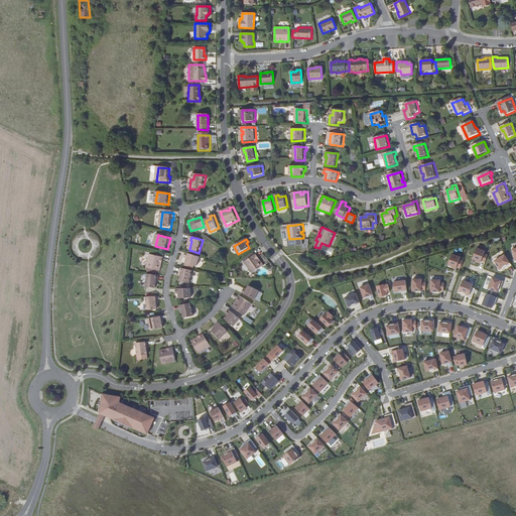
[(485,251),(477,248),(473,260),(477,261),(477,262),(481,264),(482,261),(485,263),(488,255),(484,254),(485,251)]
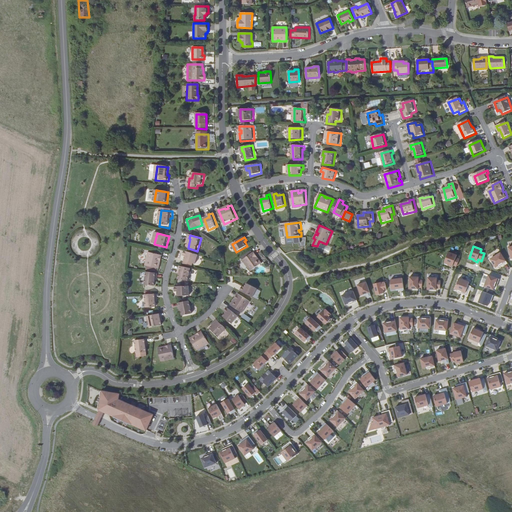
[(197,265),(200,256),(186,251),(185,255),(187,256),(187,257),(185,261),(197,265)]
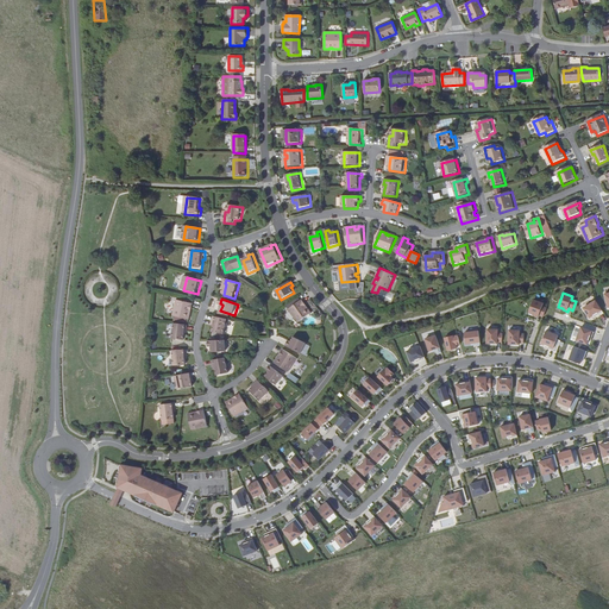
[(307,308),(309,307),(305,300),(290,309),(300,322),(314,313),(312,309),(308,312),(307,308)]
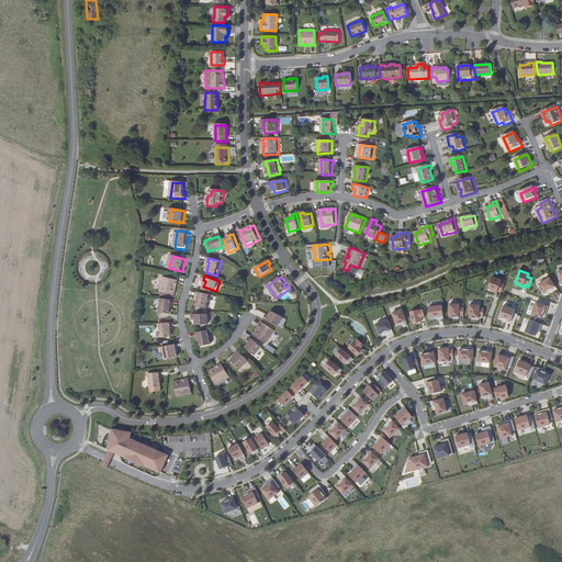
[(493,277),(487,289),(493,291),(492,292),(496,294),(497,291),(501,293),(504,284),(501,283),(502,281),(493,277)]
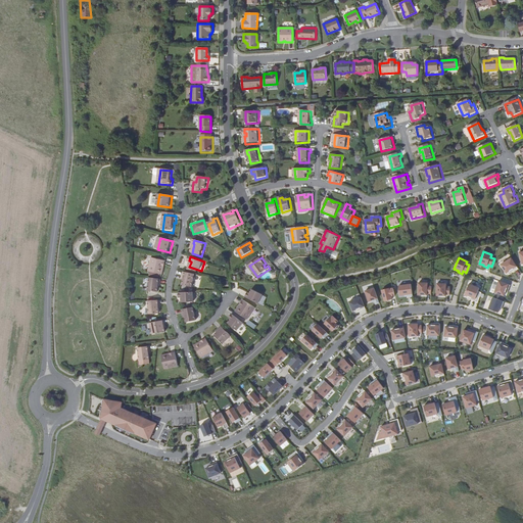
[(164,265),(167,265),(167,262),(152,258),(149,272),(163,275),(165,268),(163,268),(164,265)]
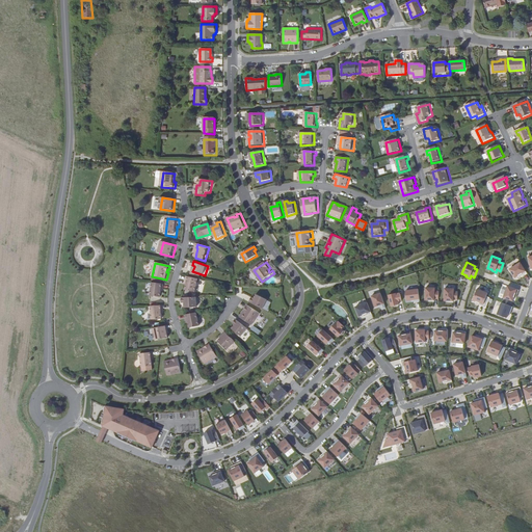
[(520,263),(509,269),(514,278),(526,271),(520,263)]
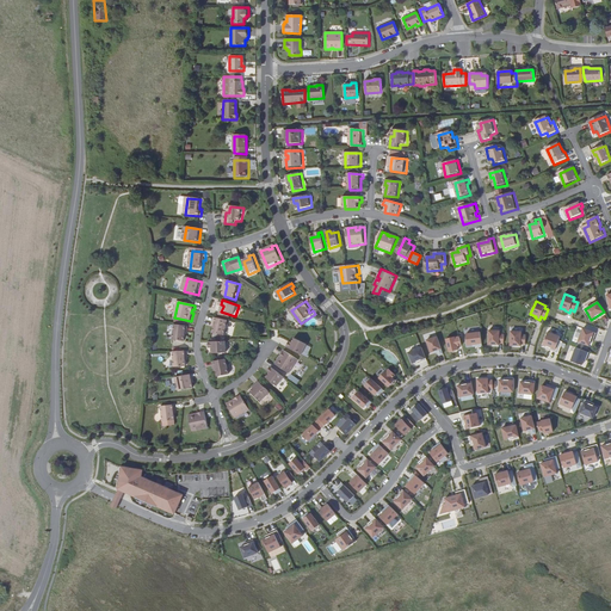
[(226,337),(229,321),(216,319),(215,323),(216,323),(215,328),(214,334),(226,337)]
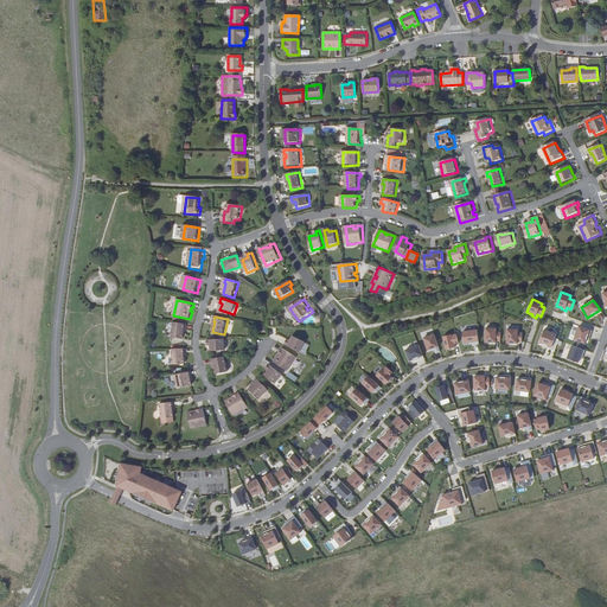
[(187,325),(174,323),(173,338),(185,340),(185,334),(186,330),(187,330),(187,325)]
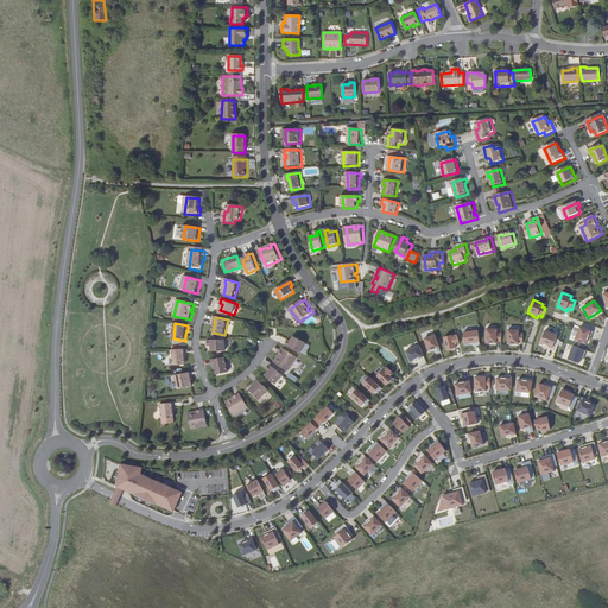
[(591,331),(580,327),(575,341),(587,346),(591,331)]
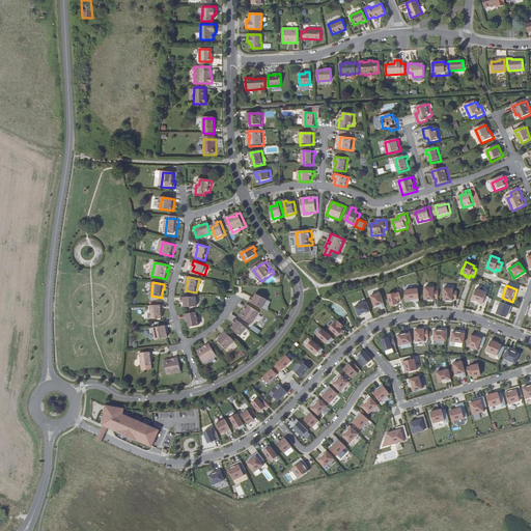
[(434,287),(425,287),(425,300),(434,300),(434,299),(438,299),(438,290),(434,289),(434,287)]
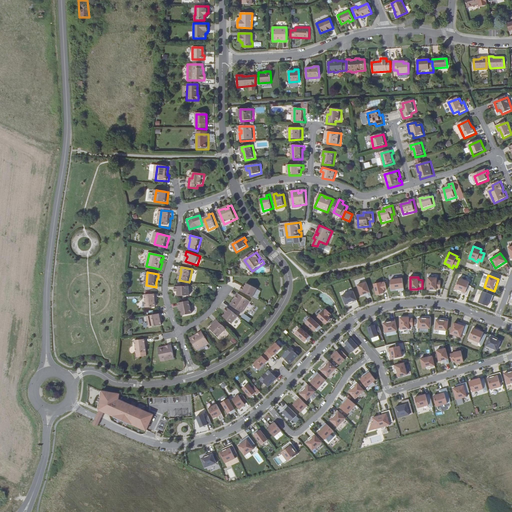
[(437,278),(428,277),(427,290),(436,290),(436,289),(440,289),(440,280),(436,280),(437,278)]
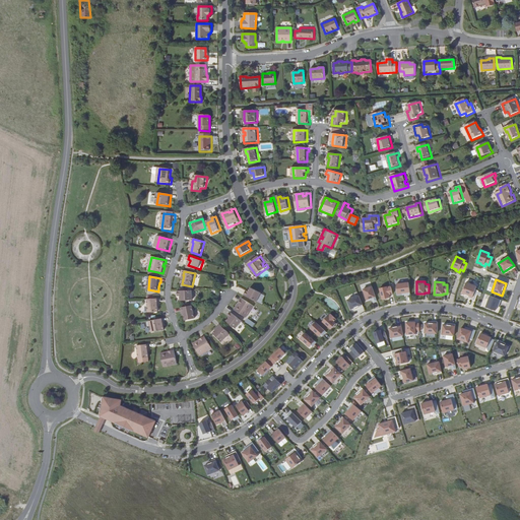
[(408,282),(396,284),(397,295),(410,293),(408,282)]
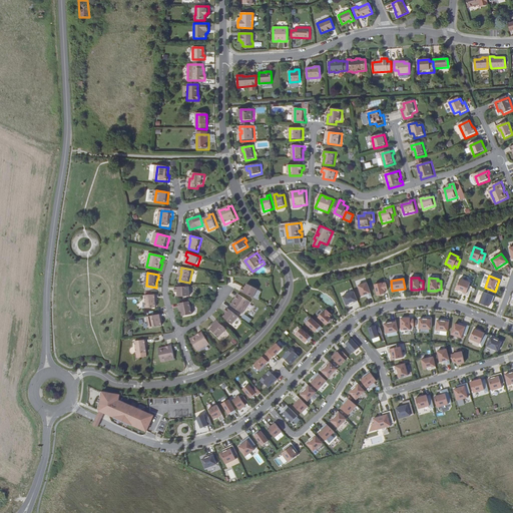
[(471,282),(461,279),(457,290),(467,294),(471,282)]
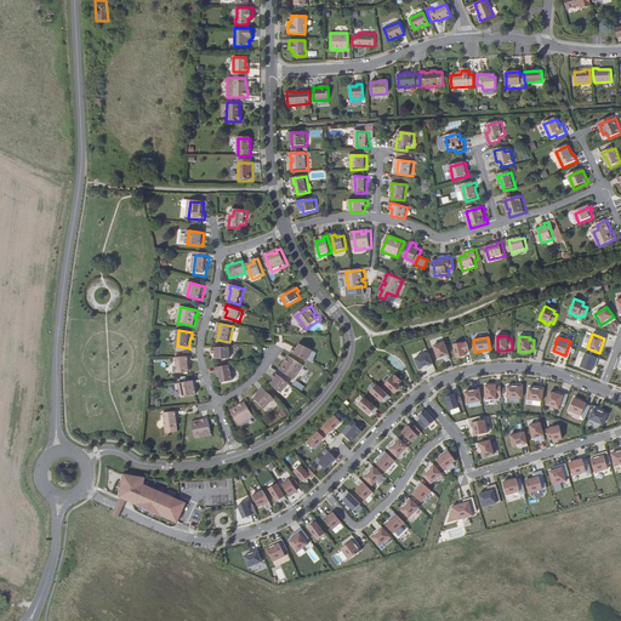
[(444,342),(433,346),(438,359),(449,355),(444,342)]
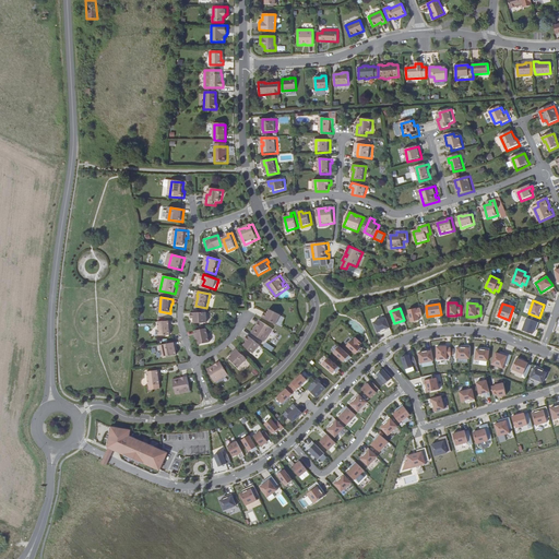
[(416,309),(408,311),(411,322),(419,320),(418,318),(423,317),(420,309),(416,309)]
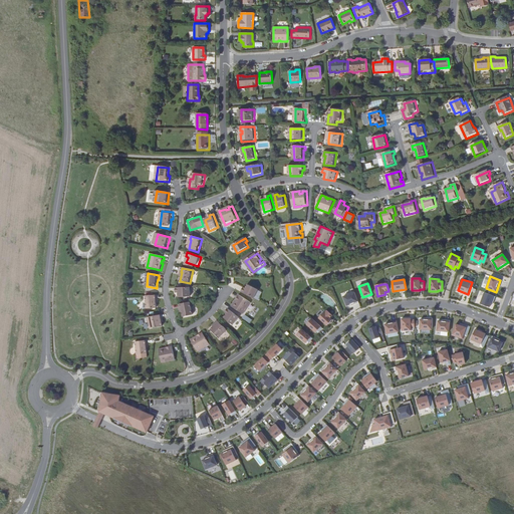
[(243,293),(256,299),(260,290),(249,285),(247,289),(246,290),(244,289),(243,293)]
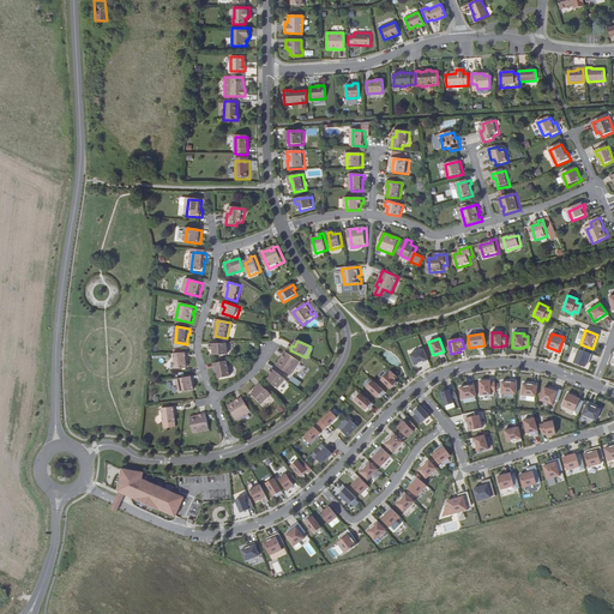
[(229,344),(211,344),(211,349),(215,349),(215,350),(215,356),(229,356),(229,344)]
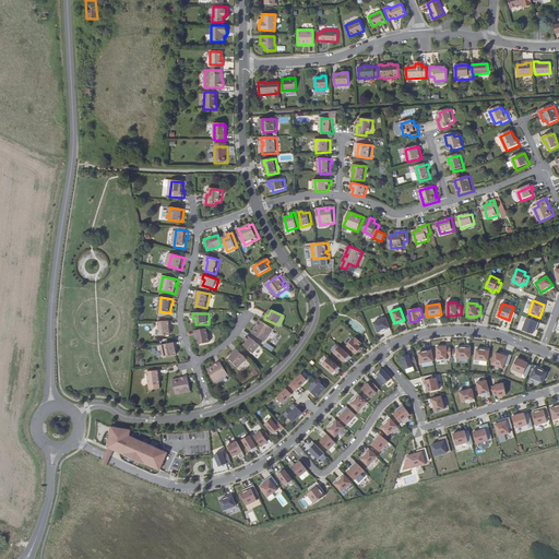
[(526,318),(522,331),(533,335),(537,322),(526,318)]
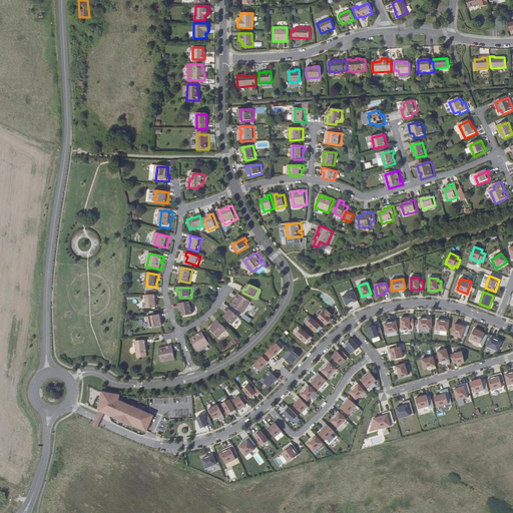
[(354,293),(342,297),(346,306),(358,302),(354,293)]
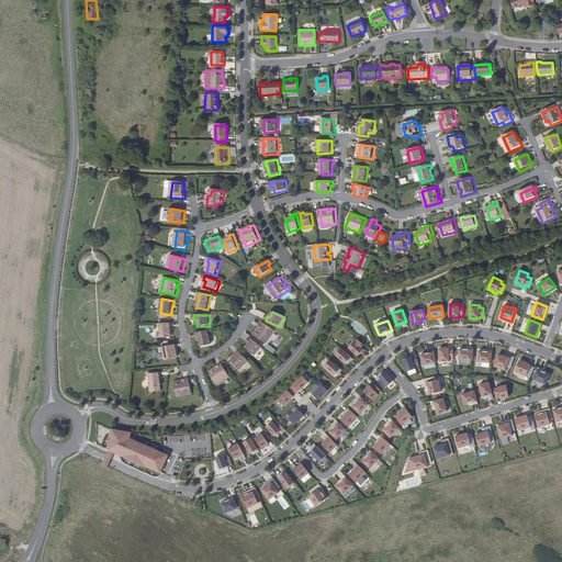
[(261,330),(259,329),(255,336),(268,345),(277,332),(263,323),(261,326),(262,327),(261,330)]
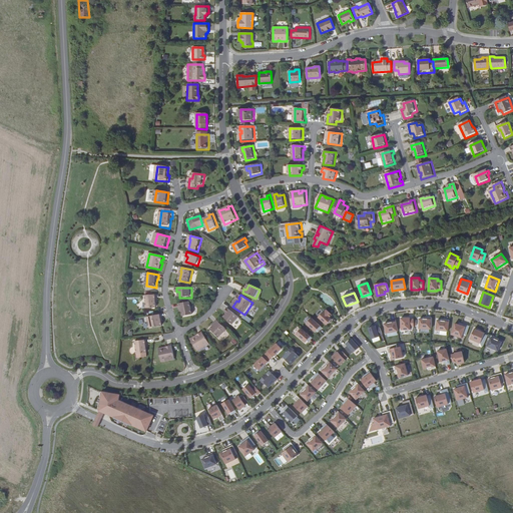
[(158,296),(147,296),(147,309),(157,309),(157,304),(157,300),(158,300),(158,296)]
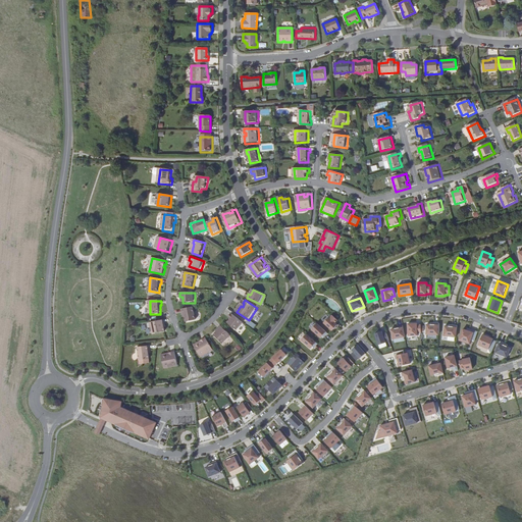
[(195,308),(183,310),(184,314),(185,313),(186,317),(187,322),(197,320),(195,308)]
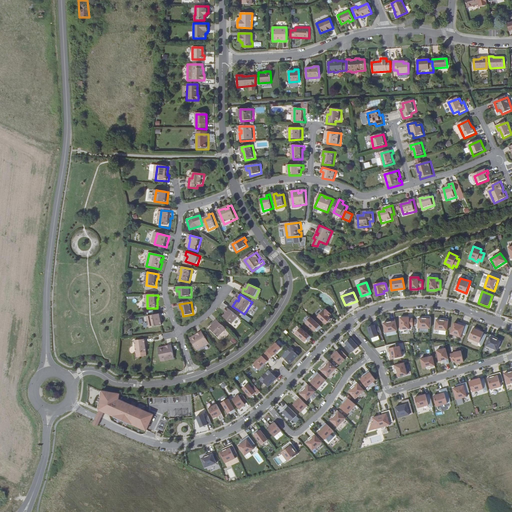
[(234,325),(240,317),(229,308),(226,311),(228,312),(227,314),(224,317),(234,325)]
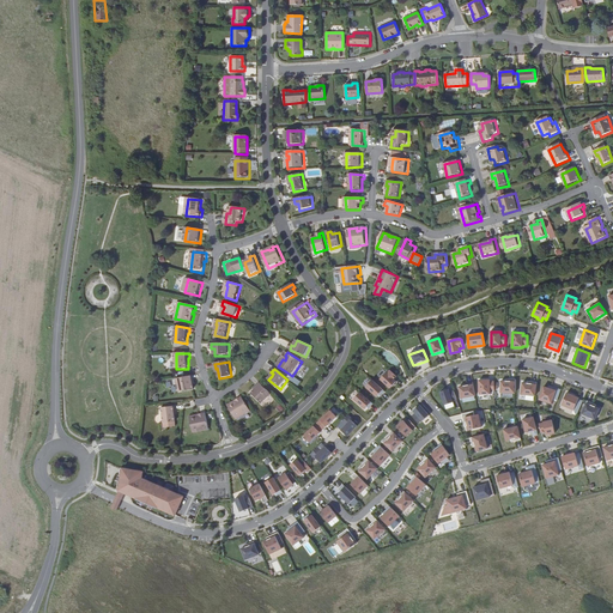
[(387,374),(381,381),(390,390),(398,383),(394,380),(396,377),(390,370),(387,374)]
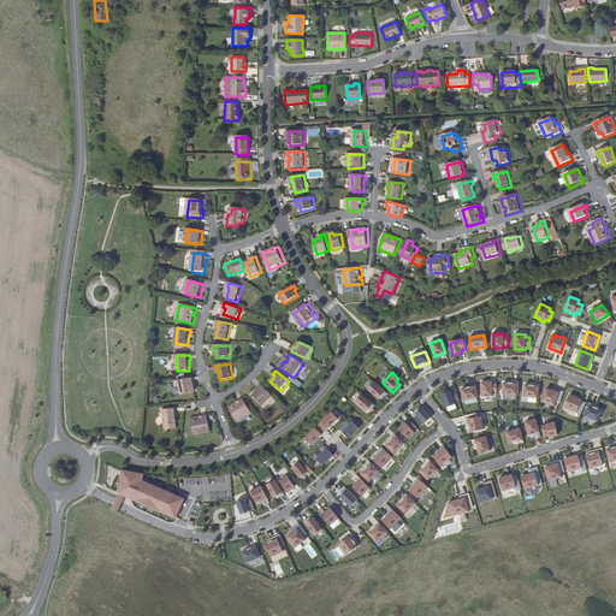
[(194,379),(178,381),(181,395),(196,391),(195,386),(194,379)]
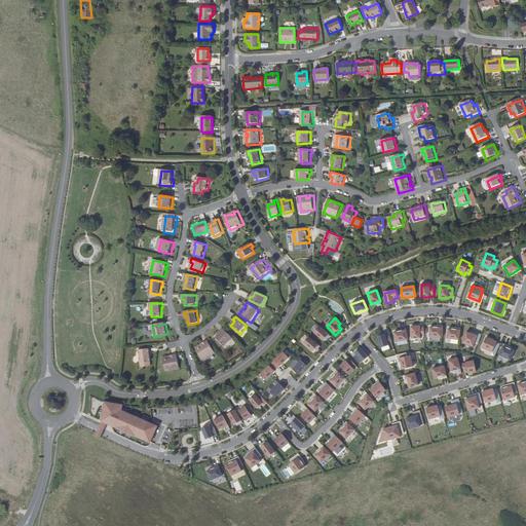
[(420,326),(411,327),(411,339),(420,338),(420,336),(424,336),(424,328),(420,328),(420,326)]
